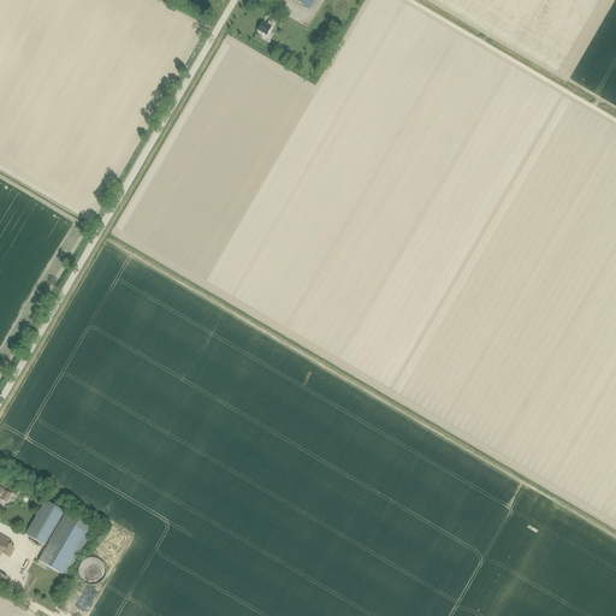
[(262,23),(258,30),(266,36),(271,28),(270,28),(272,23),(270,21),(267,25),(262,23)]
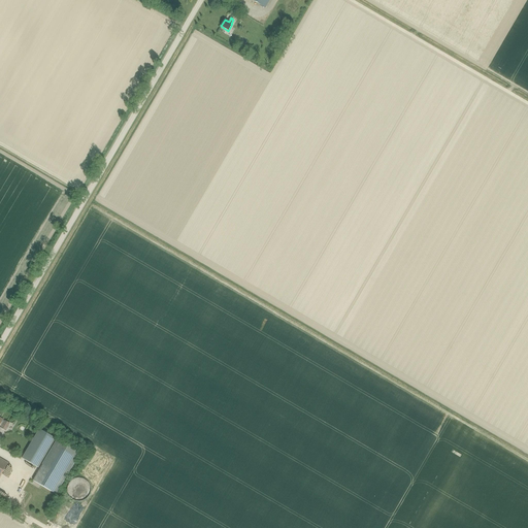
[(0,425),(1,427),(1,428),(5,431),(9,423),(5,421),(3,420),(0,418),(0,425)]
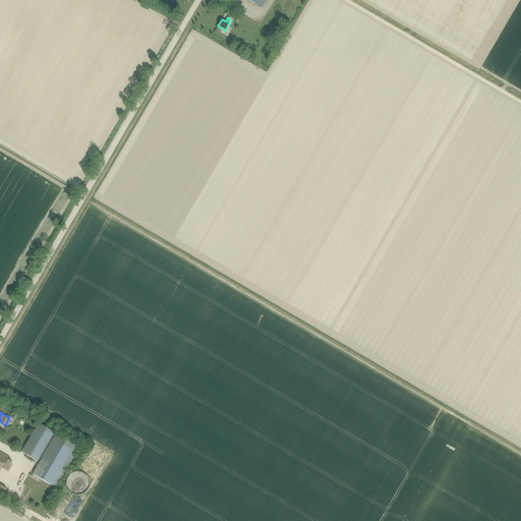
[(39,423),(21,452),(38,461),(54,432),(47,427),(48,425),(44,422),(43,425),(39,423)]
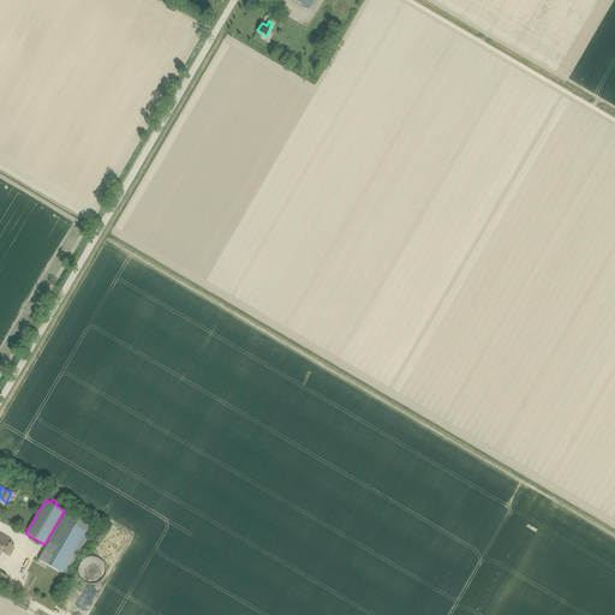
[(93,527),(66,512),(39,560),(65,575),(93,527)]
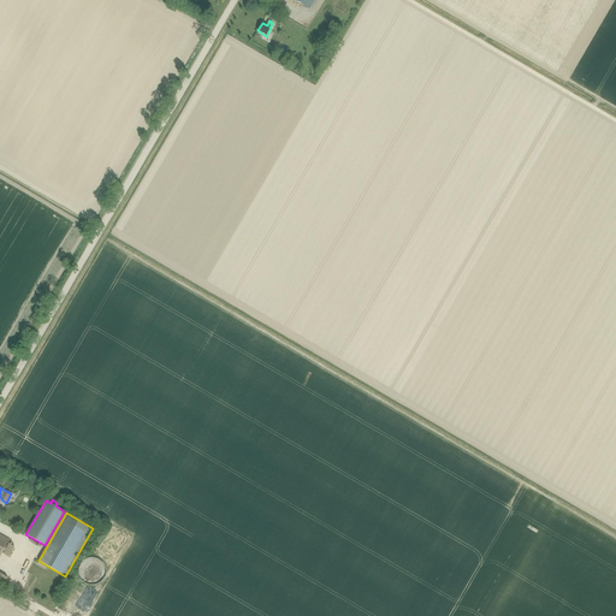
[(95,557),(92,557),(89,557),(86,558),(83,561),(81,563),(80,566),(78,569),(78,573),(80,575),(81,579),(83,581),(86,584),(88,585),(92,585),(95,585),(99,584),(101,581),(104,579),(105,576),(106,573),(106,569),(105,566),(104,563),(101,561),(99,558),(95,557)]
